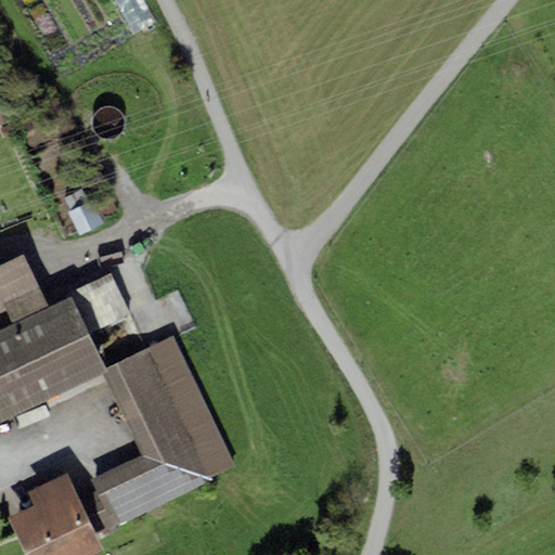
[(84,235),(107,226),(97,202),(74,213),(84,235)]
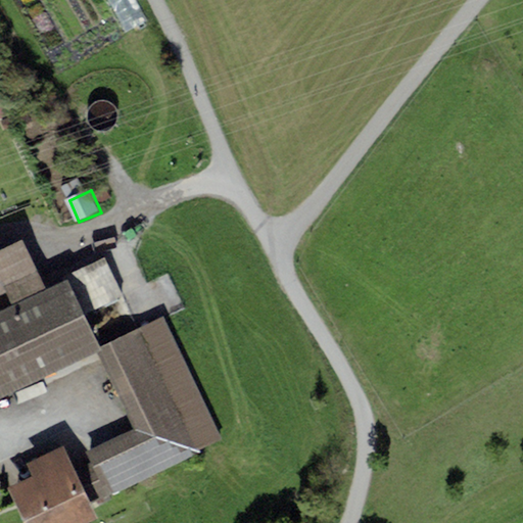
[(21,239),(0,249),(0,295),(6,292),(12,304),(45,288),(21,239)]
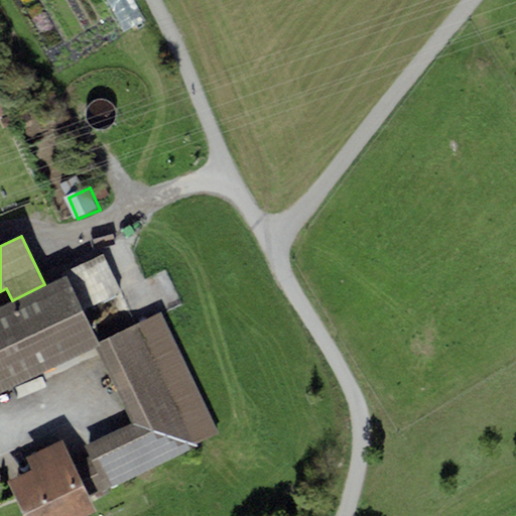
[(66,275),(0,305),(0,392),(99,347),(97,342),(66,275)]
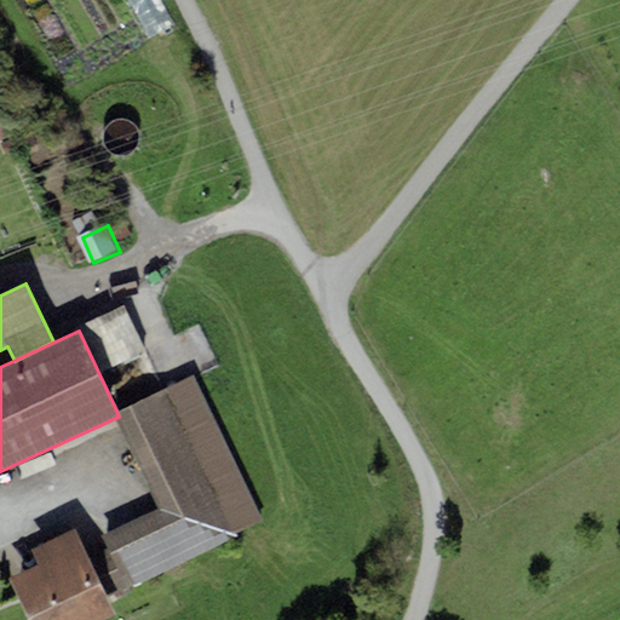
[(194,375),(116,411),(119,417),(161,506),(102,534),(108,549),(89,558),(108,597),(264,524),(194,375)]
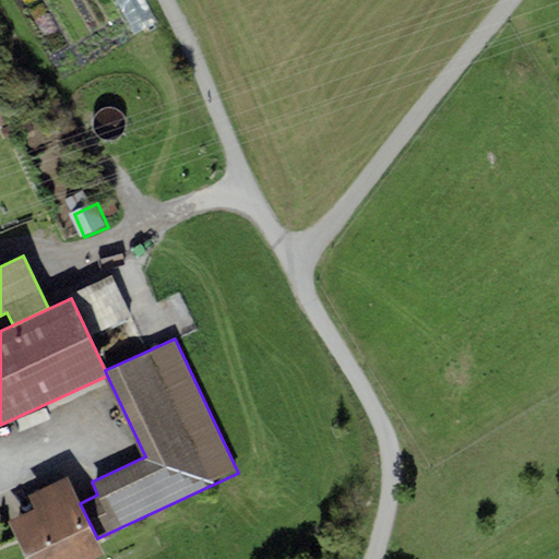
[(34,510),(8,522),(25,558),(92,558),(104,554),(97,538),(80,503),(68,476),(27,496),(34,510)]
